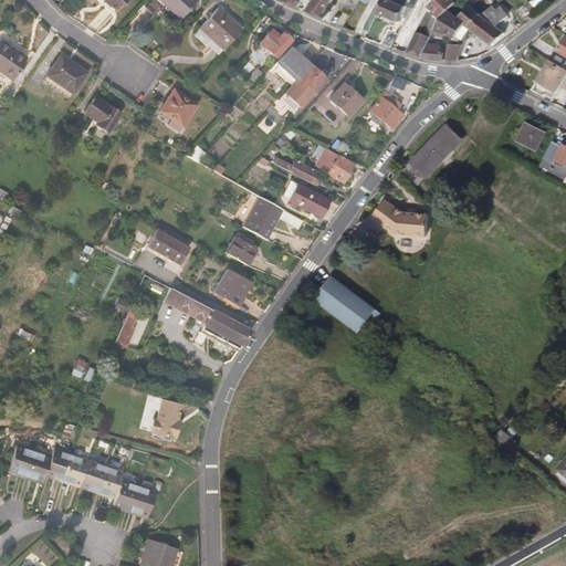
[(167,0),(178,10),(188,0),(167,0)]
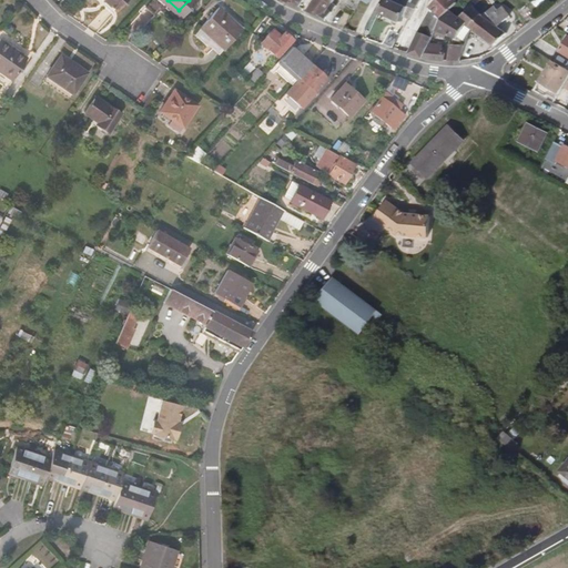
[(332,6),(326,3),(327,0),(307,0),(305,6),(326,16),(332,6)]
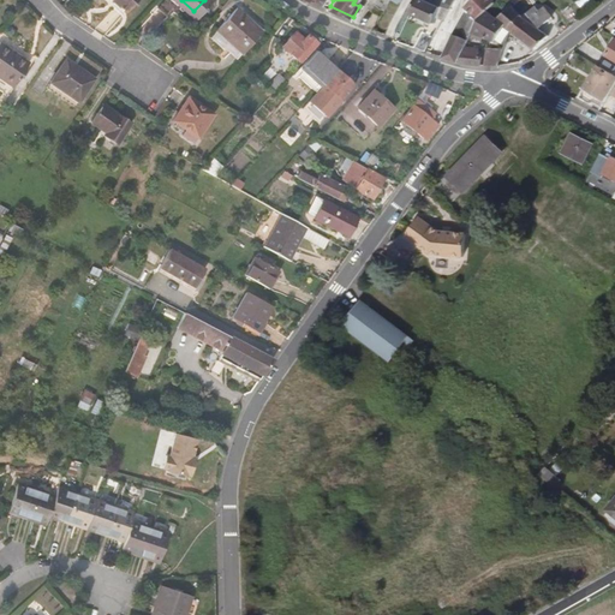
[(437,19),(443,7),(430,0),(417,0),(411,6),(437,19)]
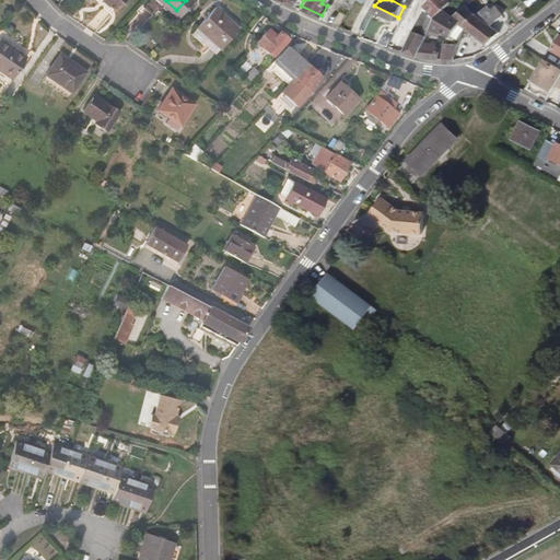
[(432,14),(436,10),(445,4),(451,0),(426,0),(424,1),(412,26),(426,33),(427,27),(432,14)]
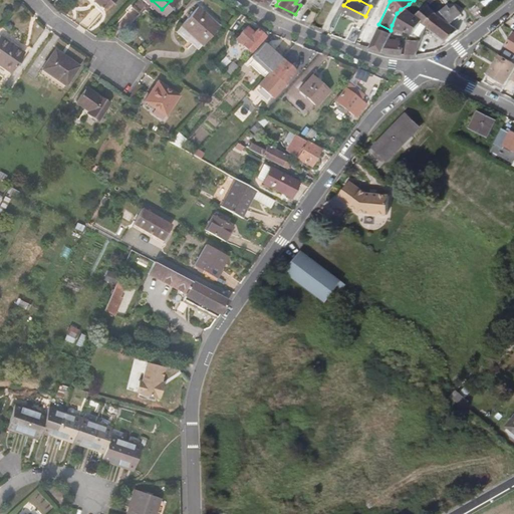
[(445,0),(437,8),(441,11),(451,2),(449,0),(445,0)]
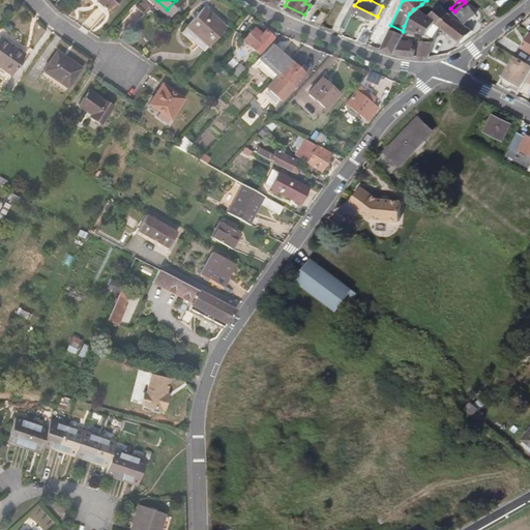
[(473,10),(477,6),(471,0),(467,0),(465,2),(473,10)]
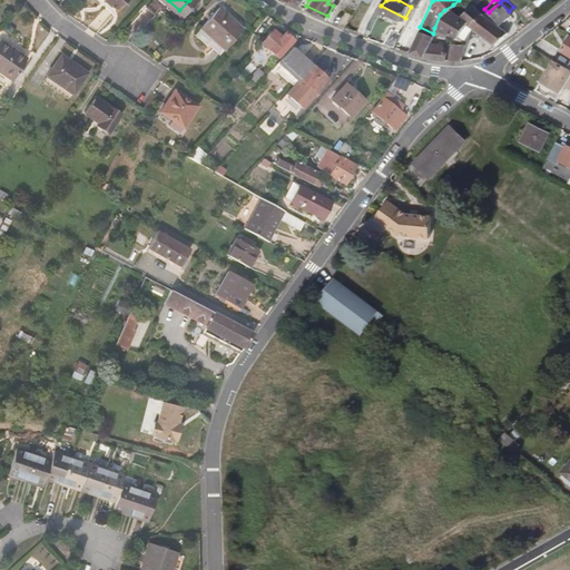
[(222,43),(242,23),(217,1),(197,21),(222,43)]
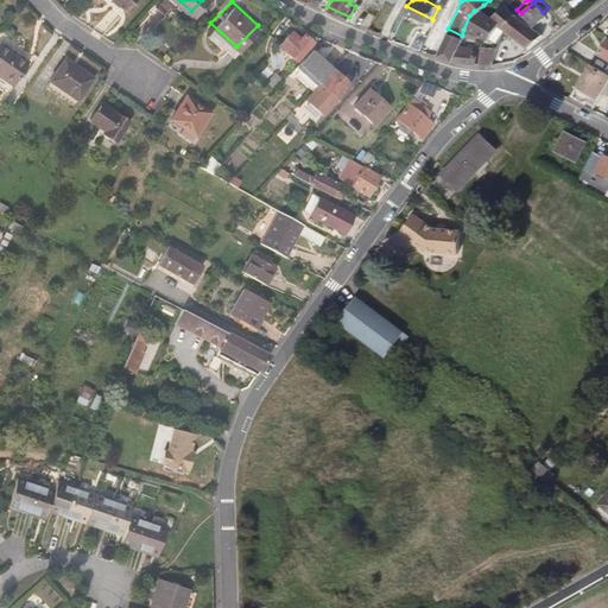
[(529,46),(542,32),(532,23),(543,12),(533,2),(521,13),(517,10),(508,2),(493,14),(498,19),(502,23),(529,46)]
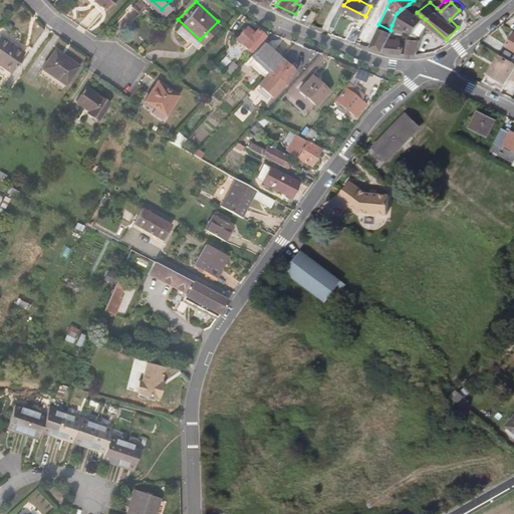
[(476,19),(482,13),(474,2),(467,7),(476,19)]
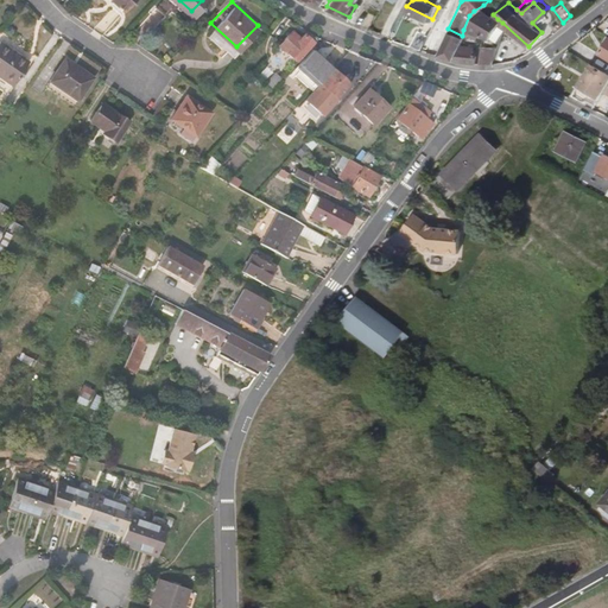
[(482,35),(487,36),(498,19),(493,14),(486,8),(483,5),(474,11),(469,16),(463,30),(482,35)]
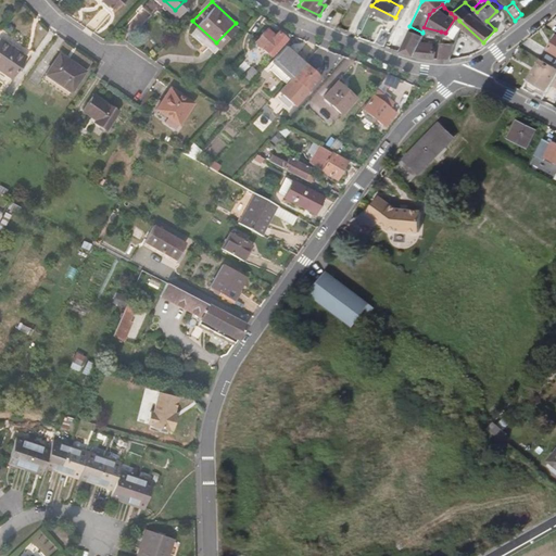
[(380,25),(389,30),(395,17),(371,5),(358,34),(373,38),(380,25)]
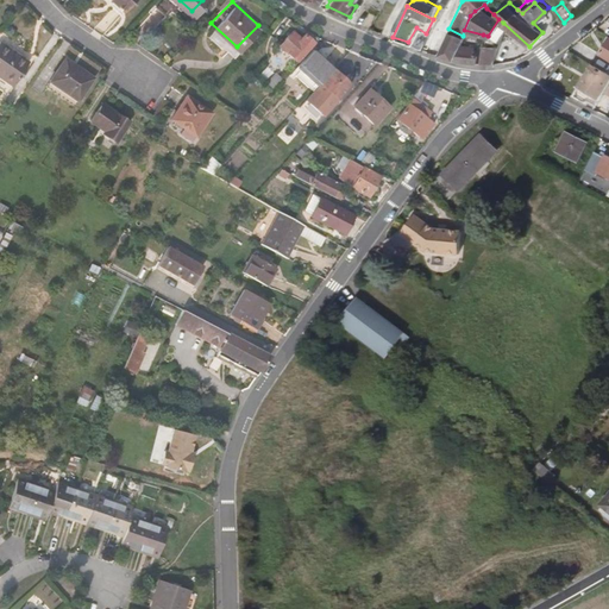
[(276,41),(294,56),(312,37),(302,27),(296,33),(290,26),(276,41)]
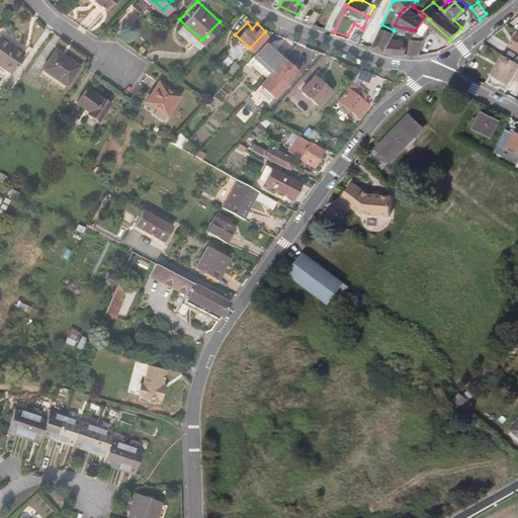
[(404,41),(390,39),(394,30),(381,24),(372,45),(385,49),(404,52),(406,44),(404,41)]
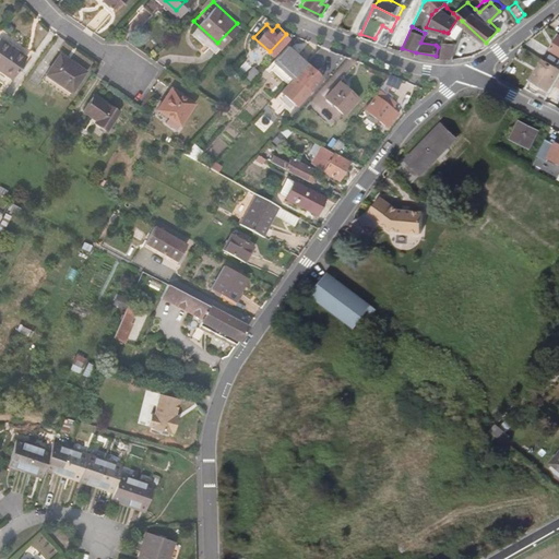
[(0,67),(8,72),(23,50),(0,35),(0,67)]
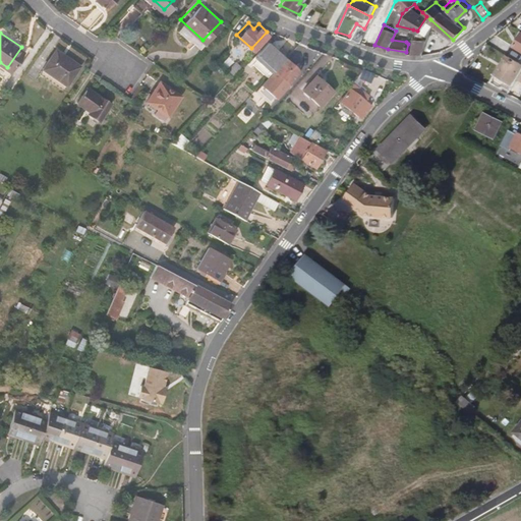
[(272,57),(269,55),(276,47),(265,39),(252,51),(266,63),(272,57)]
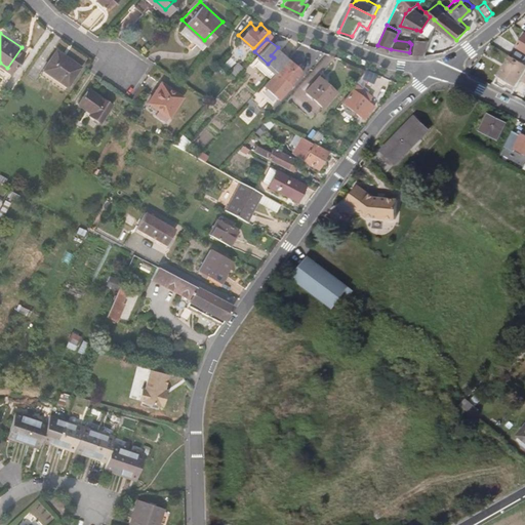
[(37,63),(61,81),(76,61),(51,43),(37,63)]
